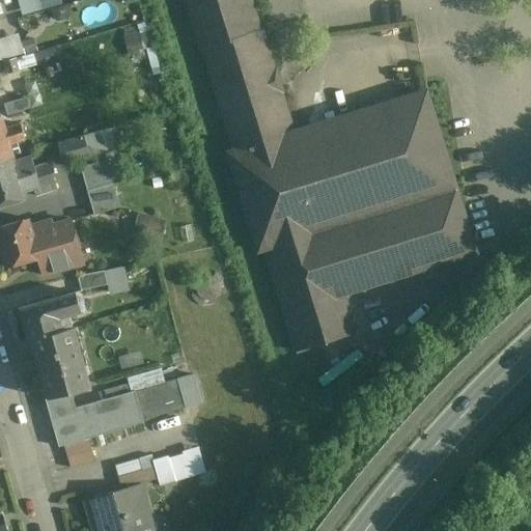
[(18,0),(22,14),(43,9),(39,0),(18,0)]
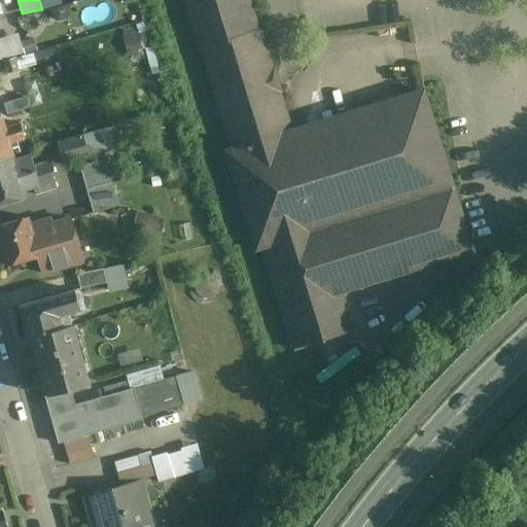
[(184,0),(200,49),(202,49),(233,148),(226,150),(256,249),(262,247),(294,349),(353,331),(341,292),(322,230),(454,189),(423,91),(291,131),(260,29),(258,30),(248,0),(184,0)]
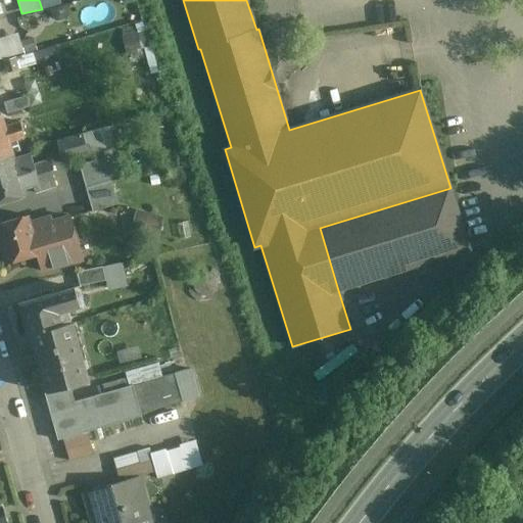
[(20,35),(10,38),(12,46),(16,58),(27,55),(20,35)]
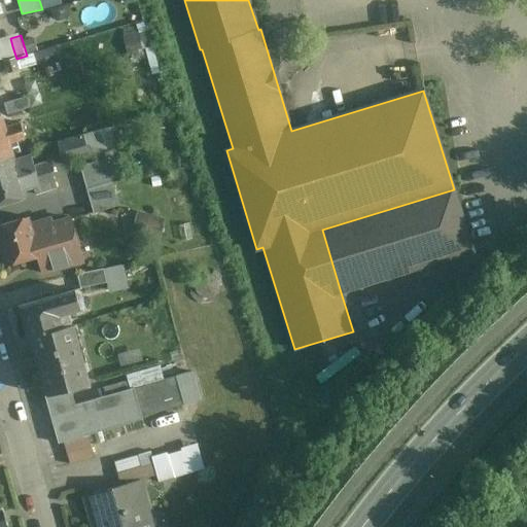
[(12,46),(0,50),(4,63),(16,59),(12,46)]
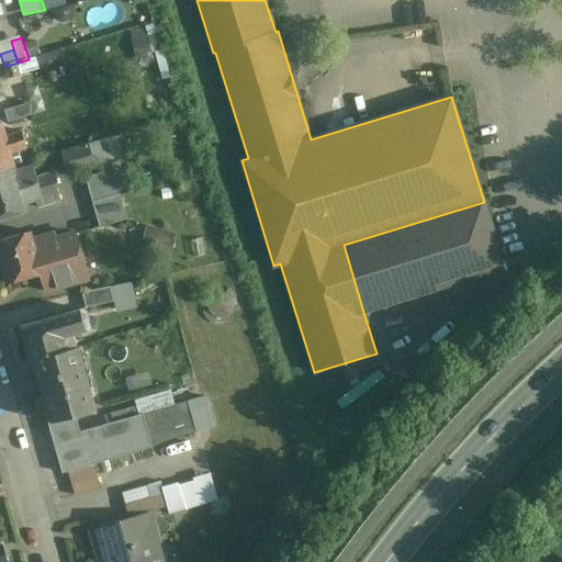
[(18,63),(4,67),(8,78),(21,75),(18,63)]
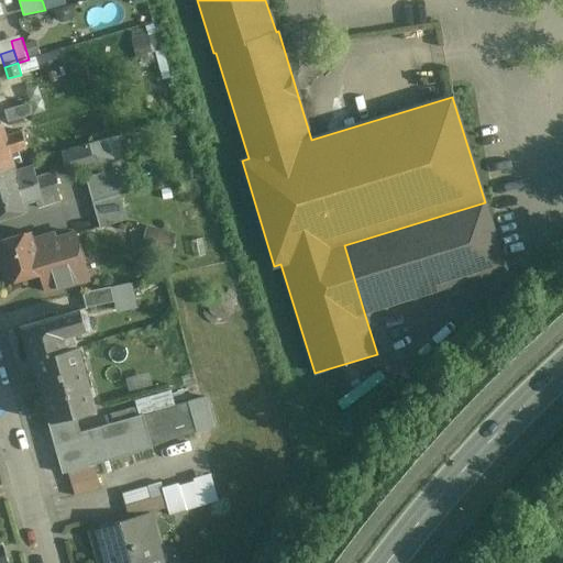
[(47,84),(24,90),(28,102),(52,95),(47,84)]
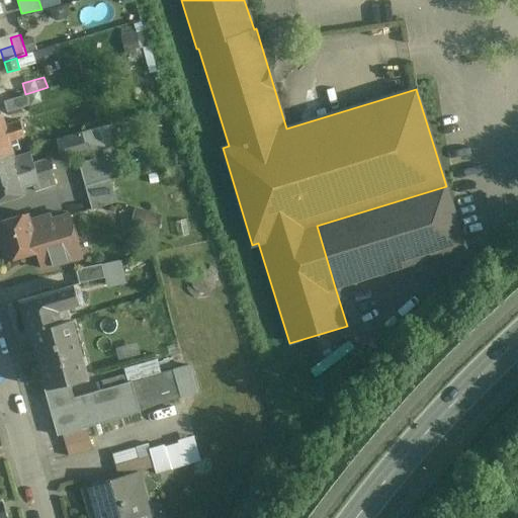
[(25,95),(4,101),(7,112),(29,105),(25,95)]
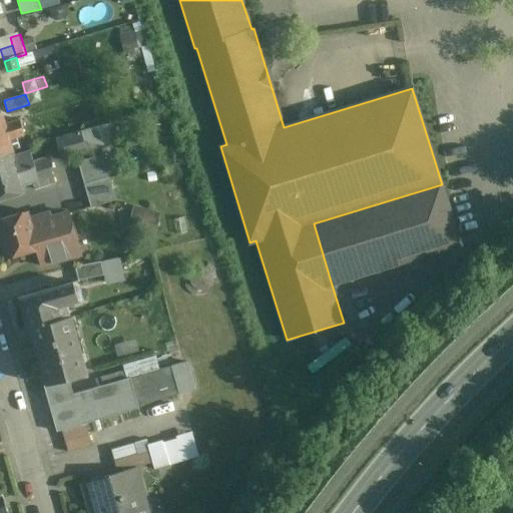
[(1,113),(0,113),(0,155),(13,151),(9,139),(24,135),(20,120),(5,124),(1,113)]
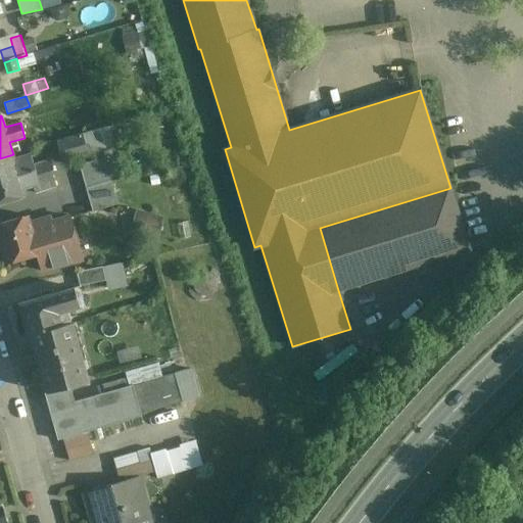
[(98,130),(82,134),(88,154),(104,150),(98,130)]
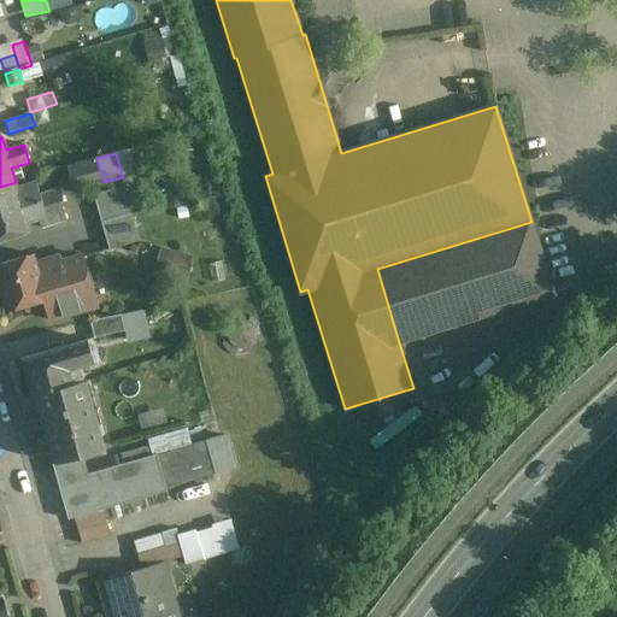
[(97,158),(68,166),(75,191),(104,182),(97,158)]
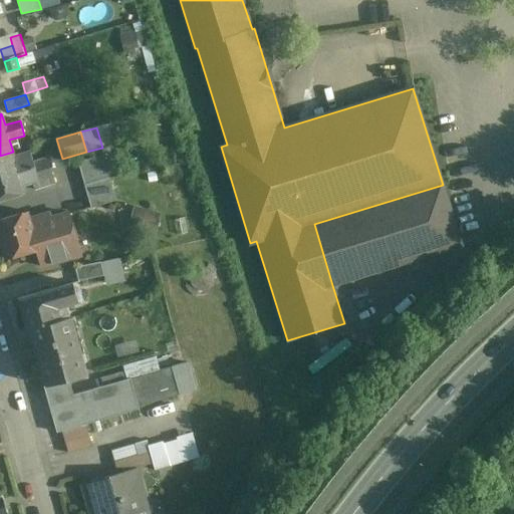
[(13,152),(0,156),(0,177),(34,167),(36,172),(50,168),(47,158),(33,162),(30,153),(14,158),(13,152)]
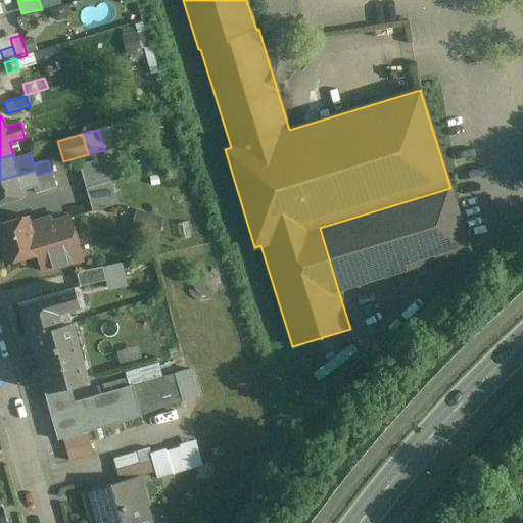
[(105,157),(80,164),(86,188),(111,181),(105,157)]
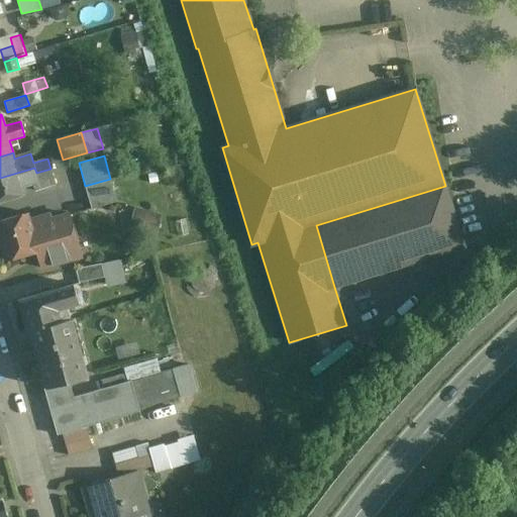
[(34,168),(0,178),(0,201),(24,194),(23,188),(33,185),(35,191),(55,185),(50,169),(36,173),(34,168)]
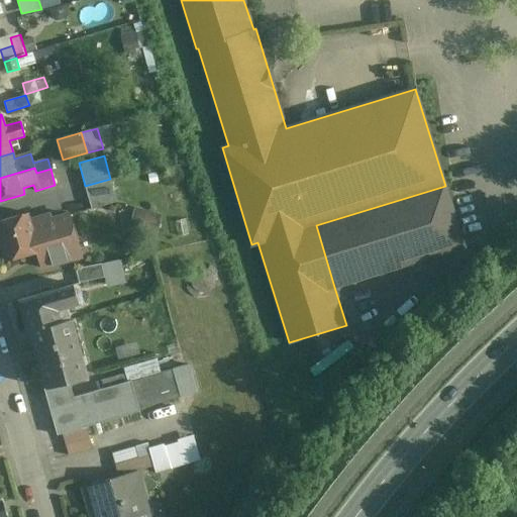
[(110,179),(85,186),(92,209),(117,202),(110,179)]
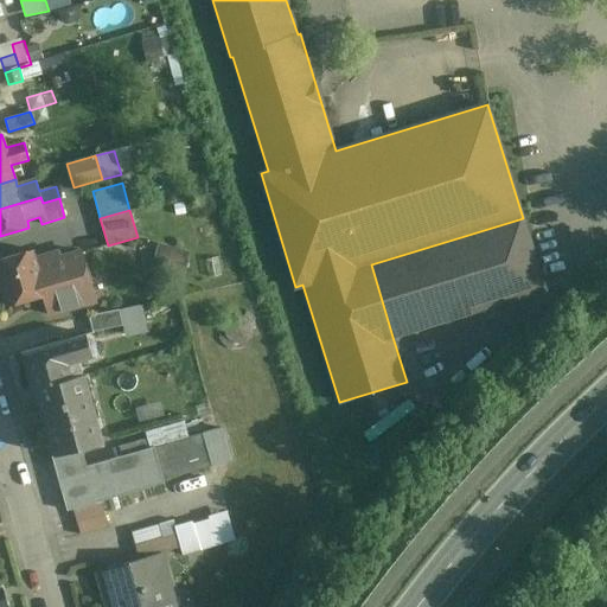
[(523,218),(371,264),(393,337),(545,291),(523,218)]
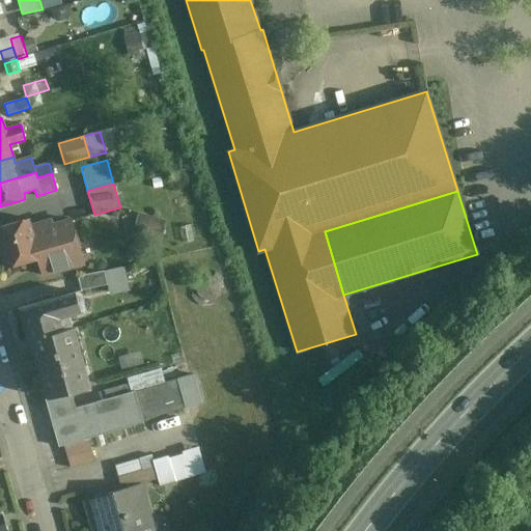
[(29,219),(0,227),(0,243),(7,267),(38,257),(39,256),(31,226),(29,219)]
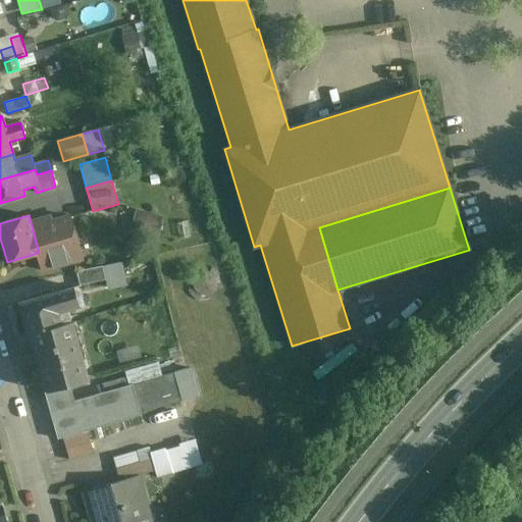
[(69,216),(52,221),(51,216),(31,222),(39,252),(38,253),(43,271),(83,259),(69,216)]
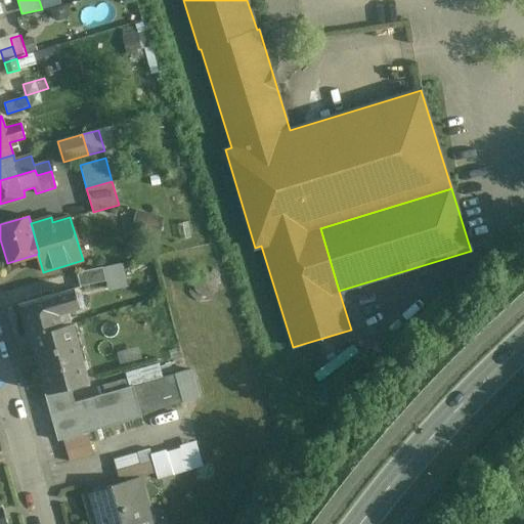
[(123,262),(104,265),(108,290),(128,286),(123,262)]
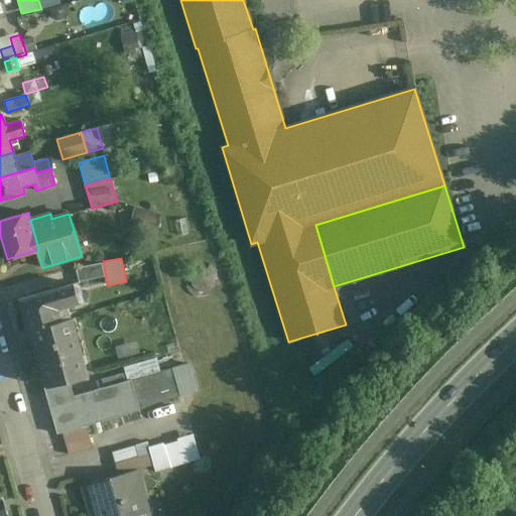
[(102,263),(76,268),(79,282),(105,277),(102,263)]
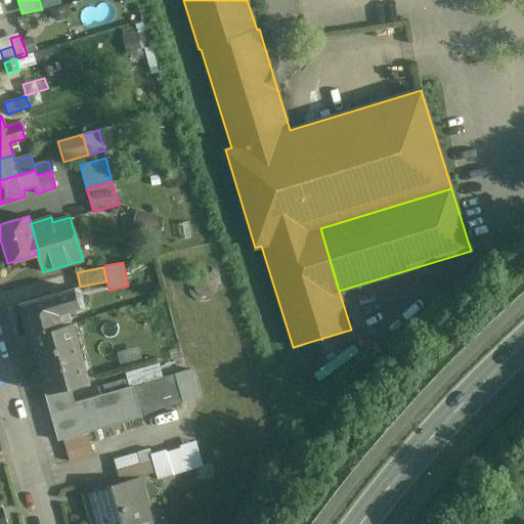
[(217,290),(218,285),(217,279),(214,276),(210,273),(205,272),(201,273),(197,276),(193,280),(193,285),(194,290),(197,294),(201,296),(206,297),(210,296),(214,294),(217,290)]
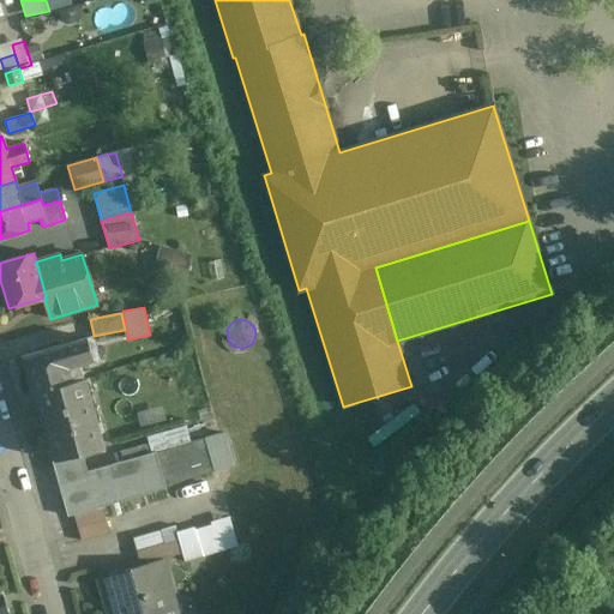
[(88,338),(23,357),(34,393),(84,379),(84,378),(72,381),(68,368),(94,360),(88,338)]
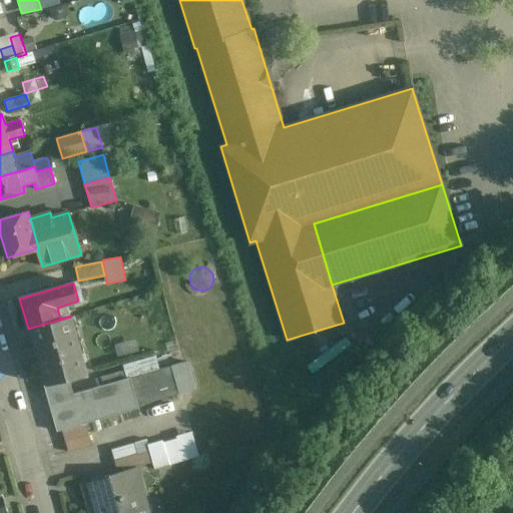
[(70,317),(28,329),(32,328),(48,385),(44,386),(69,380),(86,375),(81,354),(76,355),(70,332),(78,330),(74,316),(70,317)]
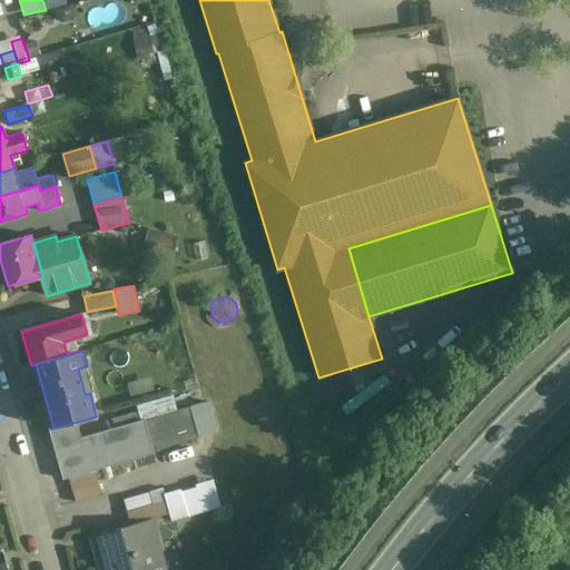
[(208,402),(145,421),(154,451),(217,432),(208,402)]
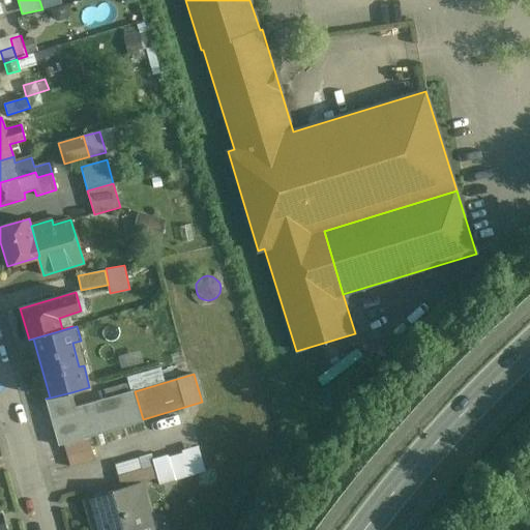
[(71,392),(46,399),(59,446),(63,445),(88,438),(143,421),(143,419),(135,391),(135,390),(76,407),(71,392)]
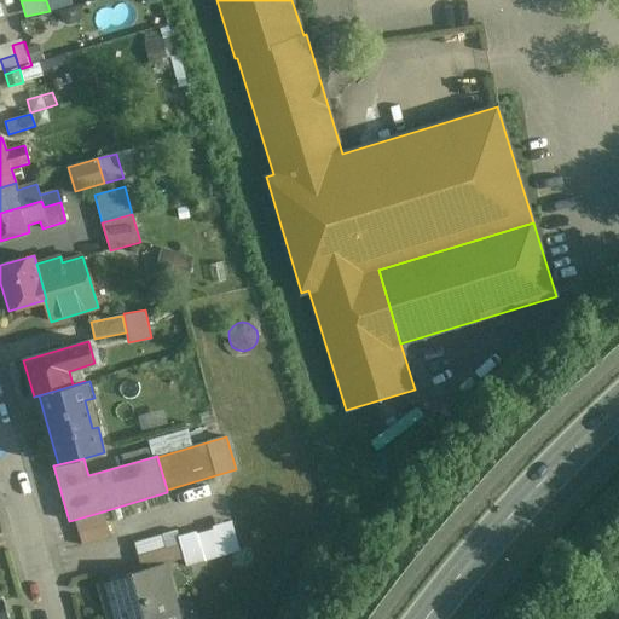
[(103,512),(74,520),(79,533),(106,525),(103,512)]
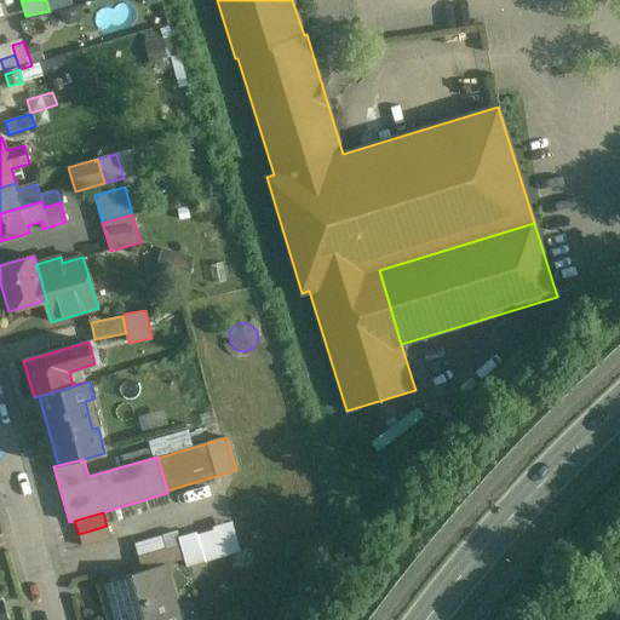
[(107,526),(79,534),(82,546),(110,539),(107,526)]
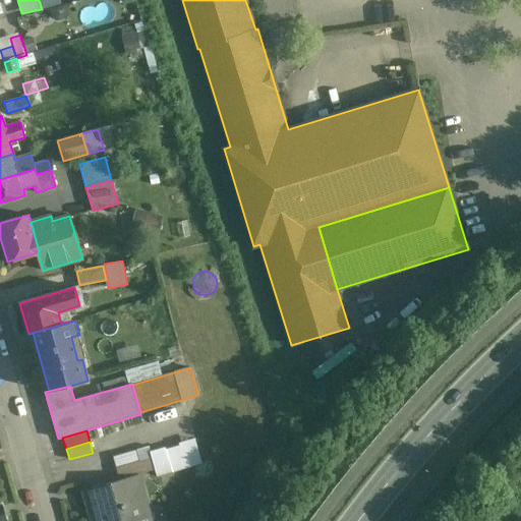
[(136,450),(113,457),(116,468),(139,461),(136,450)]
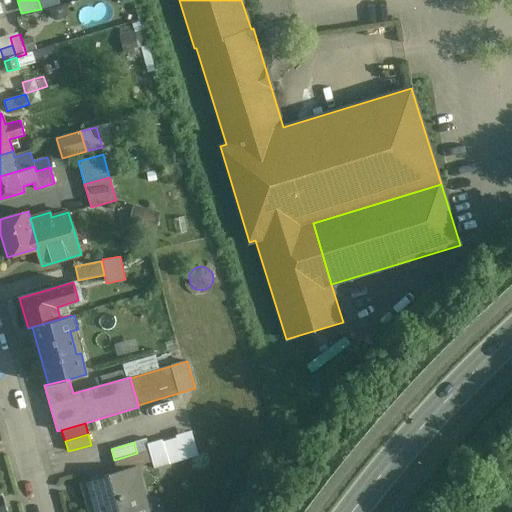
[(137,453),(114,460),(118,472),(134,467),(153,462),(149,450),(137,453)]
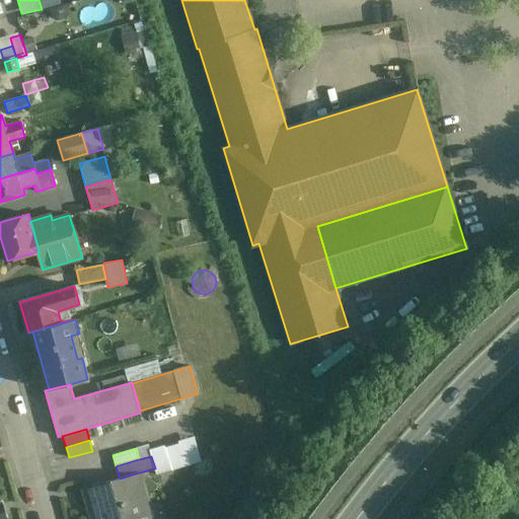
[(120,478),(86,488),(94,518),(148,518),(136,473),(120,478)]
